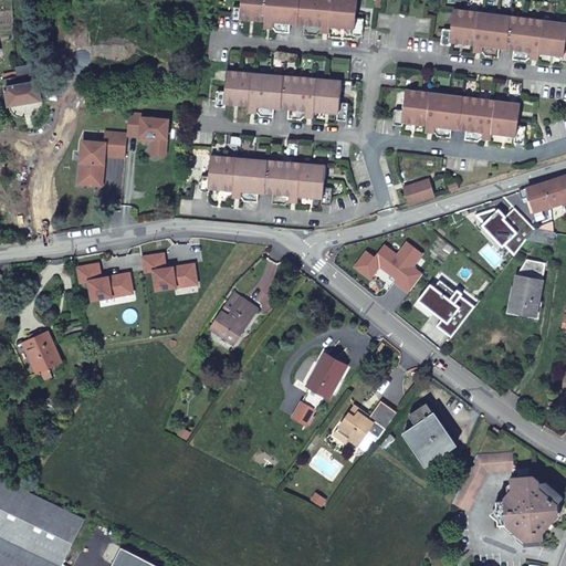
[(232,7),(232,16),(232,18),(231,21),(264,22),(263,28),(273,29),(276,32),(287,32),(289,23),(306,25),(305,34),(317,35),(320,32),(329,33),(331,27),(353,29),(353,34),(363,35),(364,18),(356,17),(357,0),(241,0),(241,8),(232,7)]
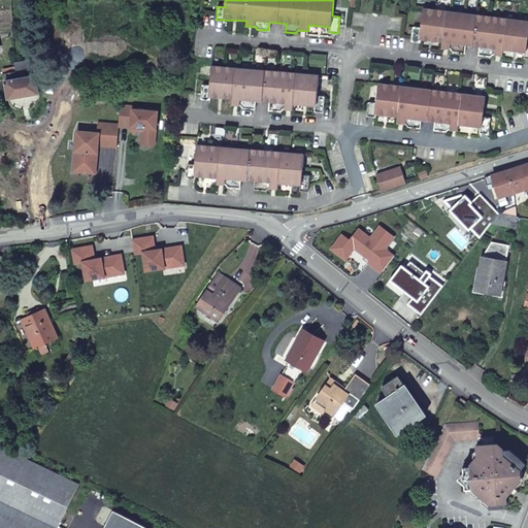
[(523,56),(527,56),(527,40),(526,40),(527,27),(527,19),(423,5),(421,26),(413,25),(411,38),(420,39),(421,37),(440,39),(440,45),(450,46),(452,50),(463,52),(464,43),(481,45),(480,53),(502,54),(503,48),(524,51),(523,56)]
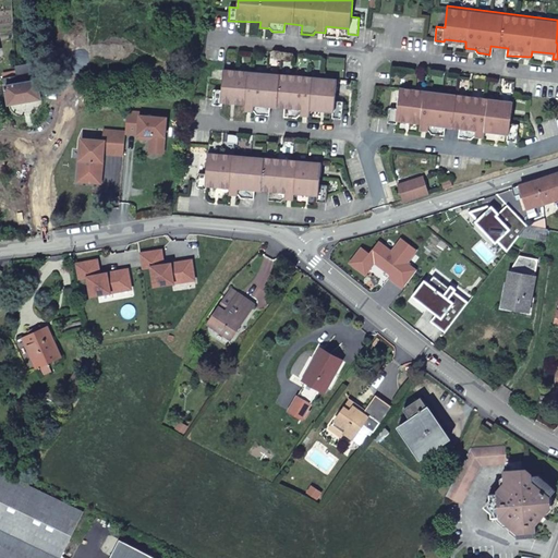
[(16,64),(17,73),(37,70),(36,61),(16,64)]
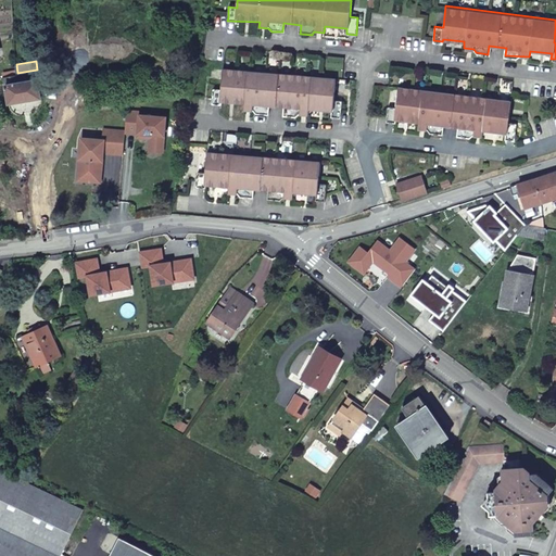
[(198,66),(179,70),(180,79),(197,77),(198,66)]
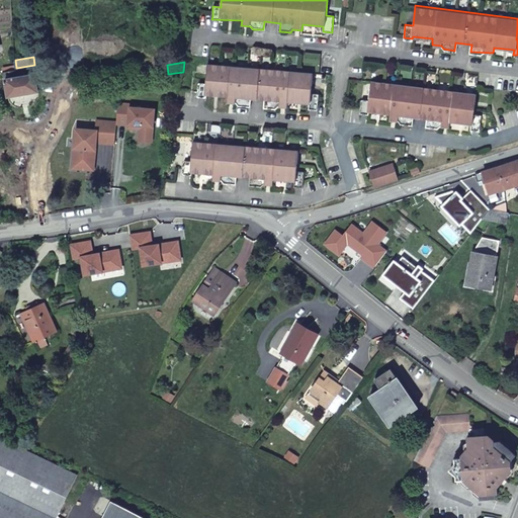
[(313,72),(208,64),(206,83),(199,83),(197,96),(206,97),(206,95),(229,96),(228,102),(237,102),(240,105),(250,106),(250,98),(266,99),(266,107),(277,108),(280,105),(288,106),(288,101),(310,102),(310,107),(318,108),(319,92),(312,92),(313,72)]
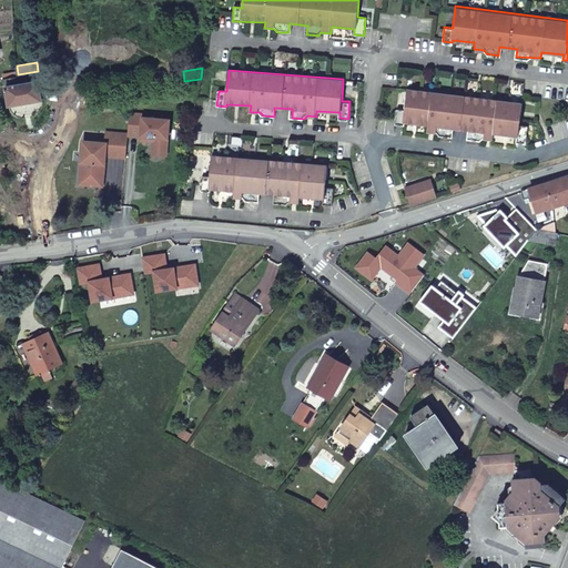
[(18,74),(6,78),(10,104),(42,100),(38,71),(18,74)]
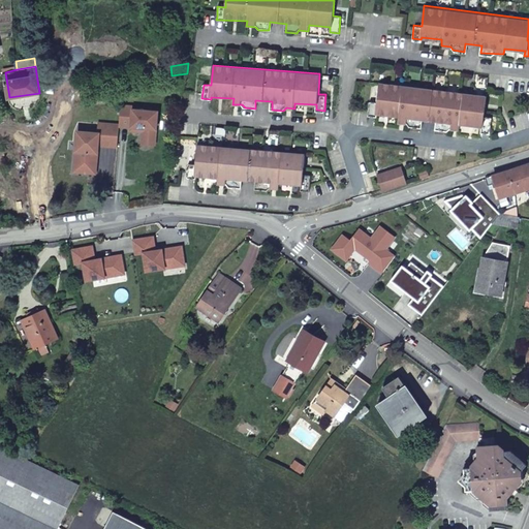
[(484,116),(486,97),(486,94),(379,81),(377,100),(370,99),(368,114),(376,115),(376,112),(398,115),(397,121),(405,122),(407,125),(419,126),(421,118),(437,120),(436,129),(446,130),(449,127),(458,128),(459,123),(480,125),(479,131),(489,132),(491,116),(484,116)]
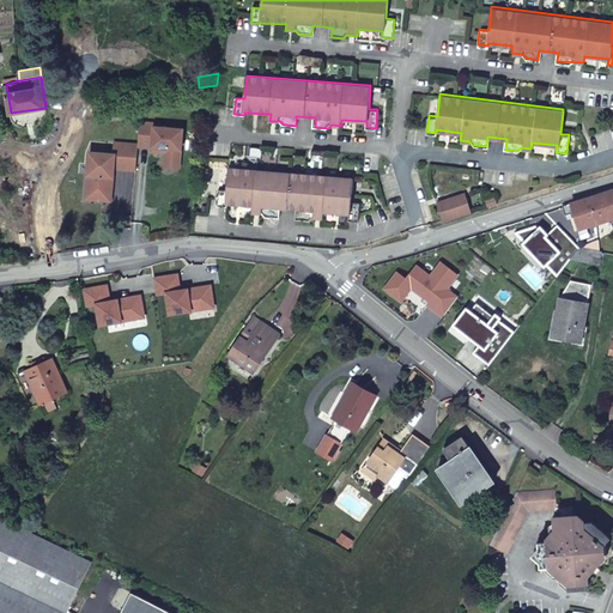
[(156,122),(140,121),(139,144),(139,145),(153,146),(152,150),(163,151),(164,147),(167,147),(167,151),(165,162),(181,163),(183,128),(155,126),(156,122)]
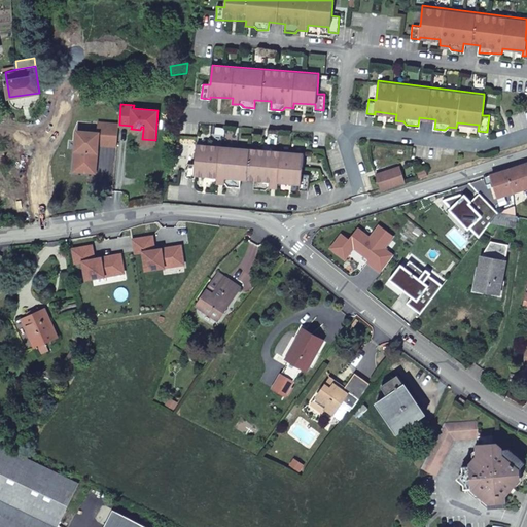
[(119,125),(119,124),(99,121),(99,132),(77,131),(75,163),(96,165),(98,144),(117,145),(119,125)]
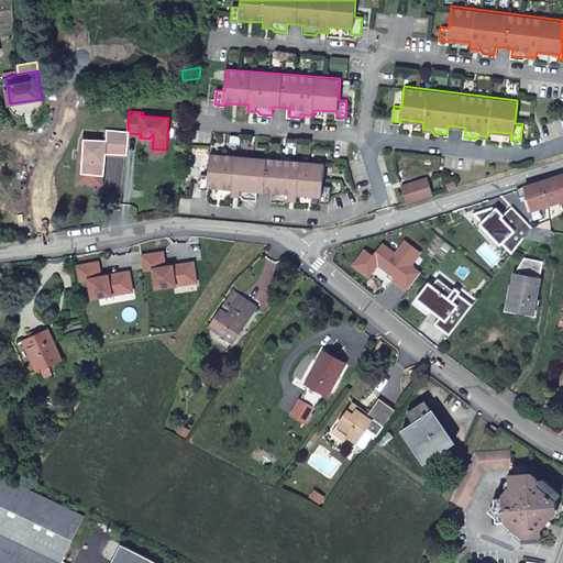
[(323,163),(210,153),(210,154),(209,175),(200,174),(199,188),(208,189),(209,187),(232,189),(232,195),(241,195),(245,199),(255,199),(256,191),(273,192),(273,201),(283,202),(287,199),(297,200),(297,195),(320,197),(320,201),(329,201),(330,184),(322,183),(323,163)]
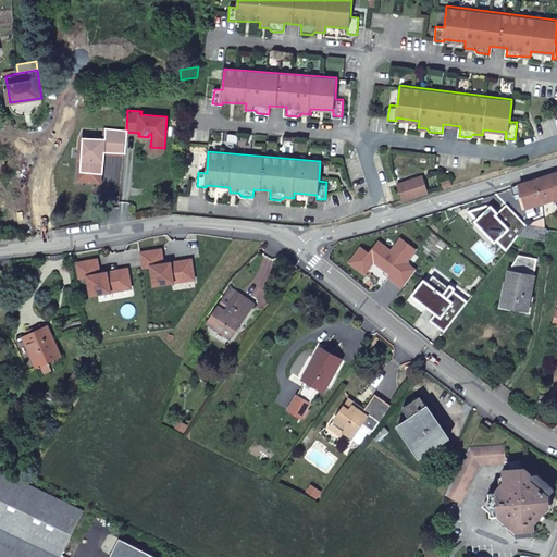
[(556,171),(534,178),(542,202),(556,197),(556,171)]
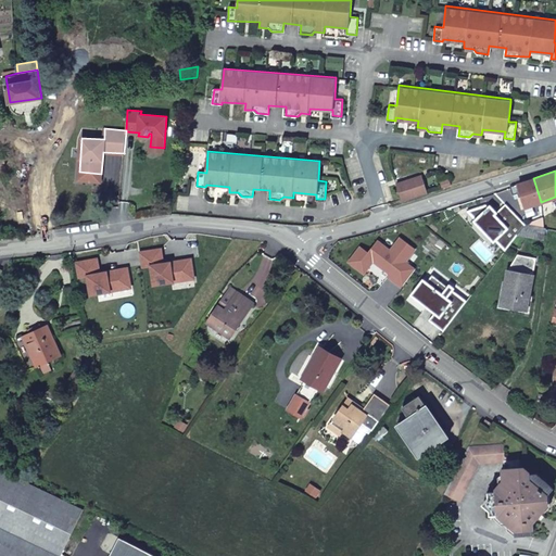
[(101,181),(101,174),(79,172),(78,179),(101,181)]
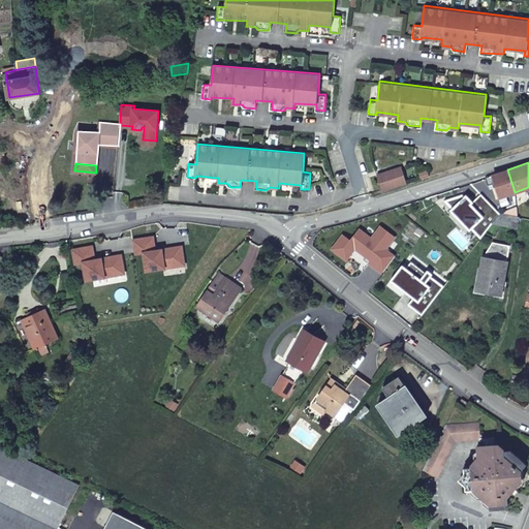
[(401,165),(376,174),(381,189),(406,181),(401,165)]
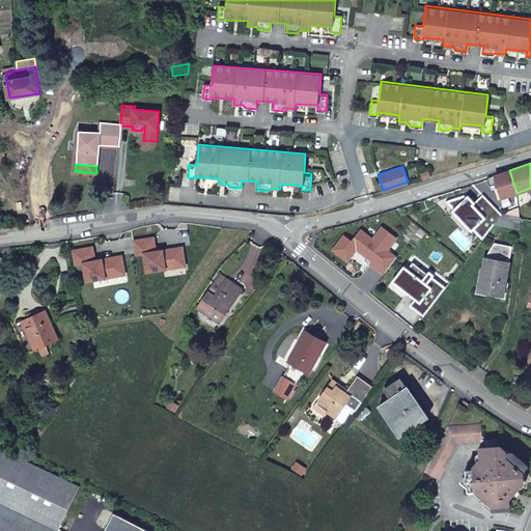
[(516,193),(509,170),(488,177),(491,185),(497,183),(502,197),(516,193)]
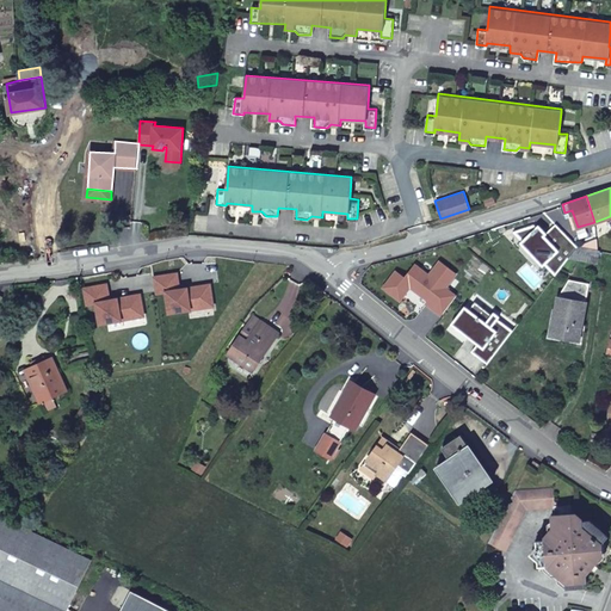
[(568,259),(578,247),(556,223),(544,235),(535,224),(514,232),(555,277),(568,259)]
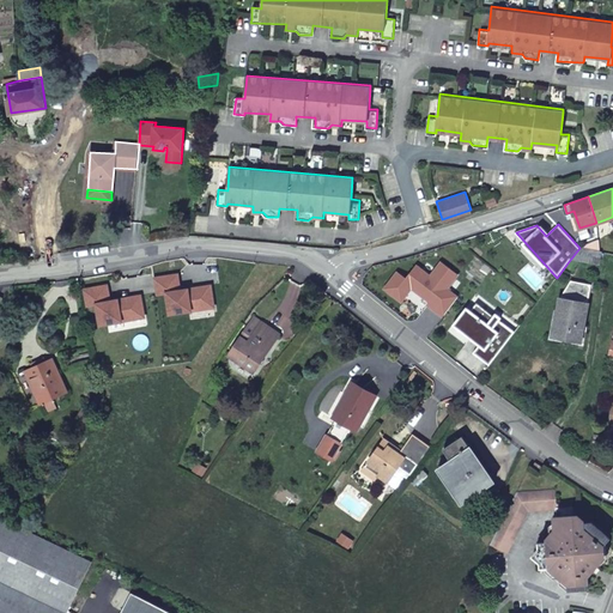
[(598,240),(580,248),(600,252),(598,240)]
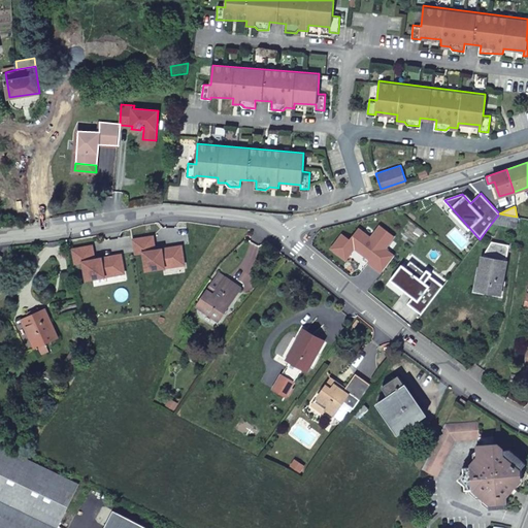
[(499,213),(491,224),(515,229),(517,217),(499,213)]
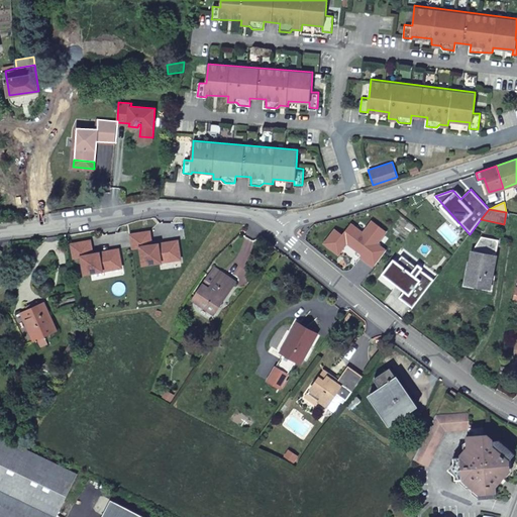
[(335,227),(324,240),(337,251),(346,240),(362,252),(359,255),(374,266),(387,248),(378,241),(386,231),(373,220),(363,231),(350,222),(341,232),(335,227)]
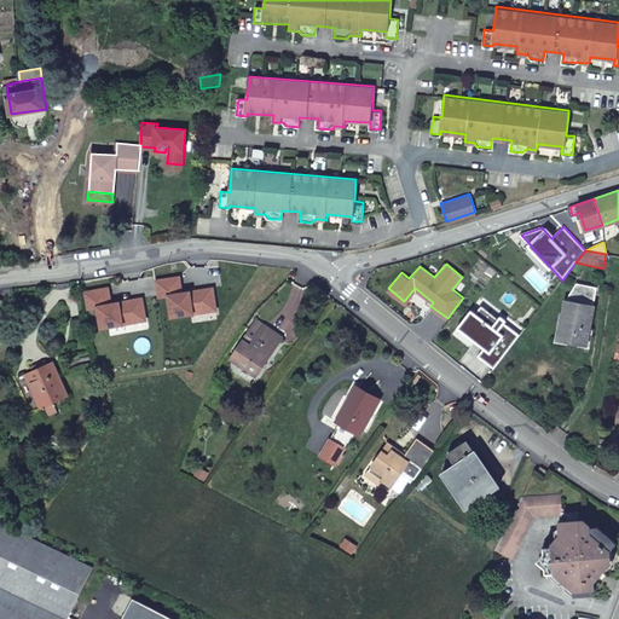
[(179,275),(156,278),(158,295),(168,294),(172,314),(204,310),(204,302),(215,301),(213,287),(181,291),(178,291),(178,288),(181,288),(179,275)]
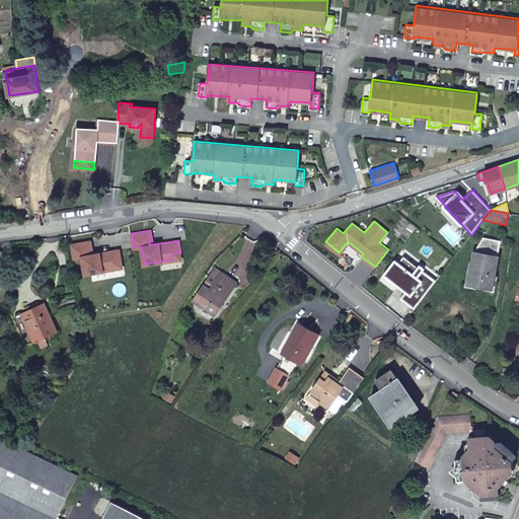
[(501,240),(483,237),(474,249),(467,283),(492,287),(501,240)]
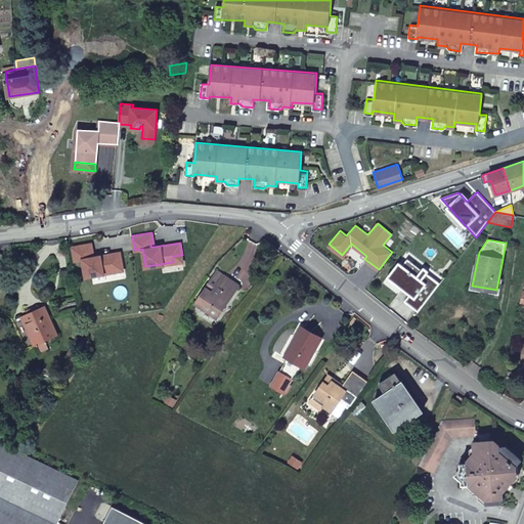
[(72,246),(75,260),(83,258),(86,275),(115,270),(114,264),(123,263),(120,251),(94,256),(91,256),(90,253),(94,253),(92,242),(72,246)]
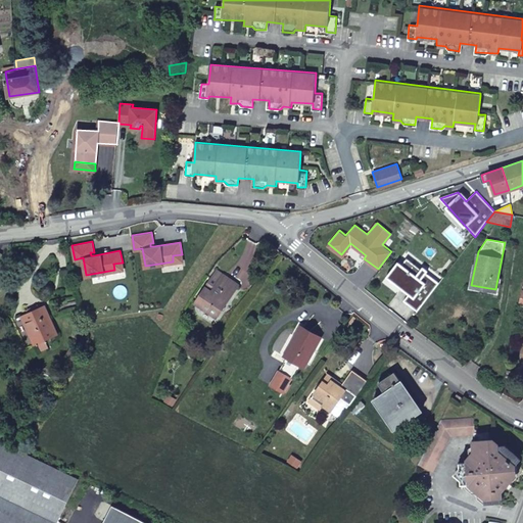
[(438,282),(426,272),(427,270),(422,266),(421,268),(407,256),(390,277),(410,291),(403,299),(417,310),(438,282)]
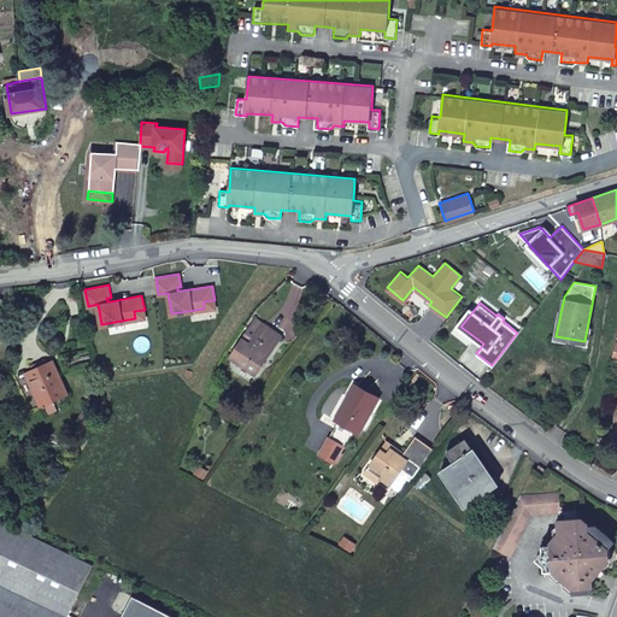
[(83,331),(81,317),(72,318),(75,334),(83,331)]
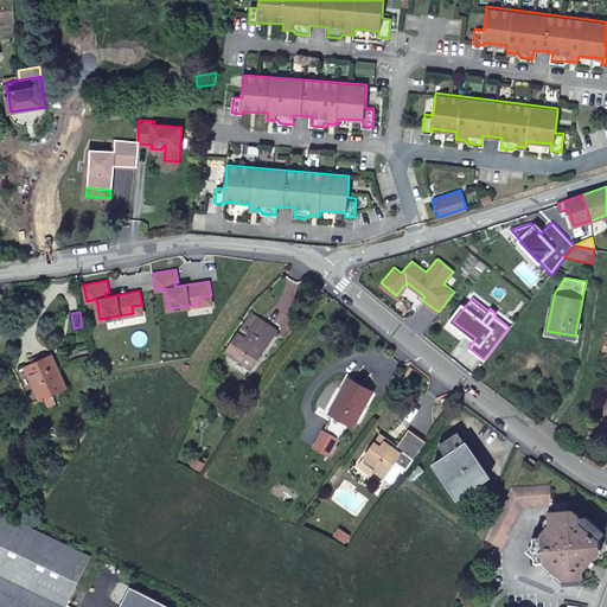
[(251,368),(276,330),(251,313),(231,343),(240,347),(234,356),(251,368)]
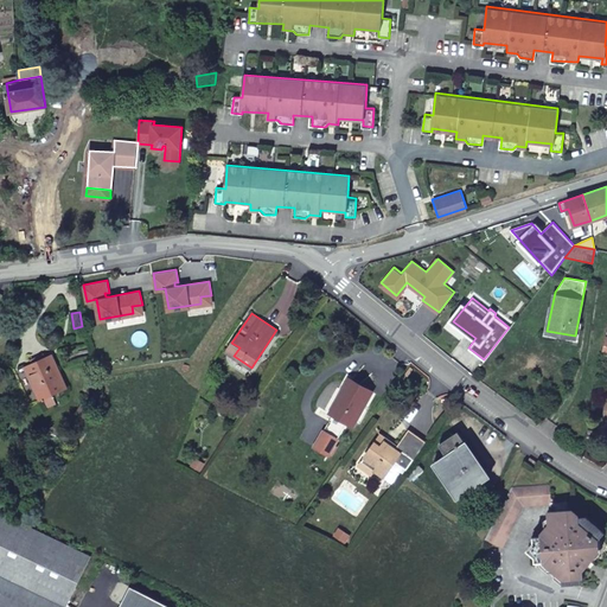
[(227,351),(234,356),(240,347),(231,343),(227,351)]
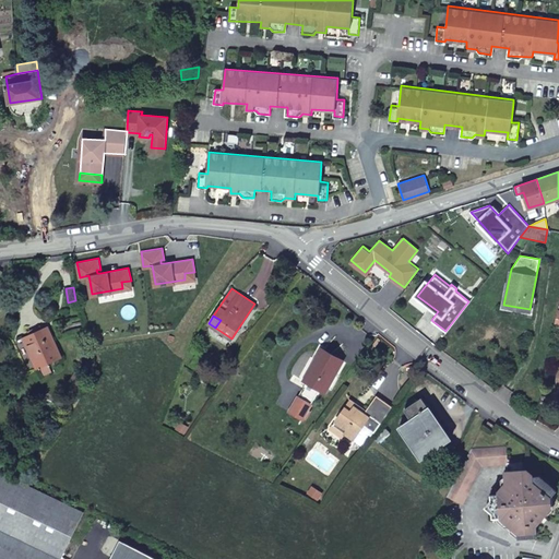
[(23,336),(25,342),(37,368),(40,367),(44,373),(51,370),(49,363),(62,356),(48,324),(23,336)]
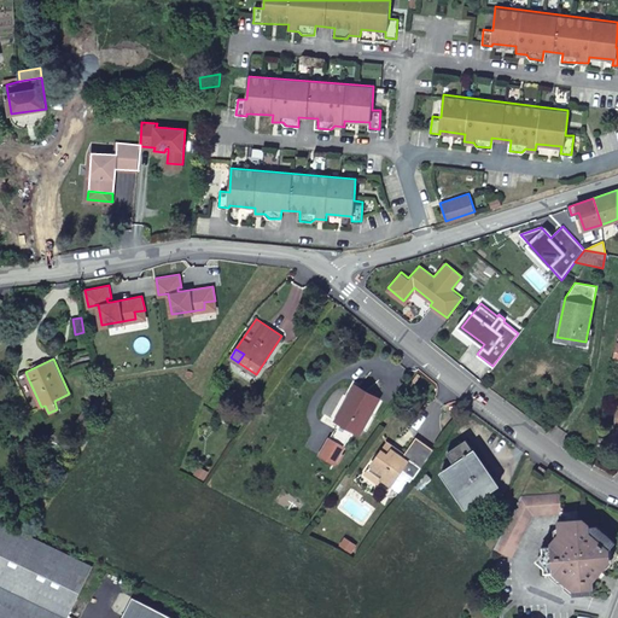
[(360,431),(379,397),(355,384),(338,418),(339,420),(354,427),(360,431)]
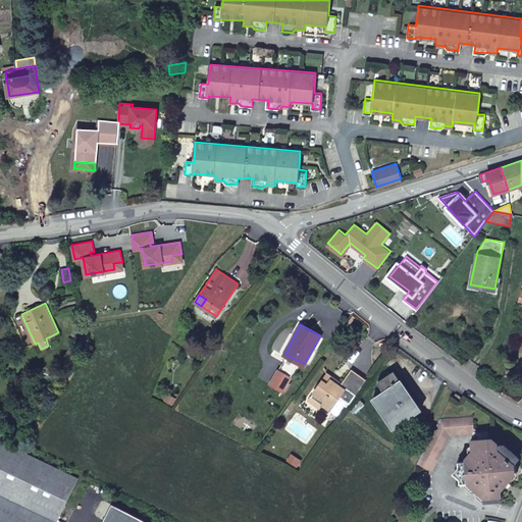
[(79,350),(70,346),(69,349),(65,355),(74,359),(79,350)]
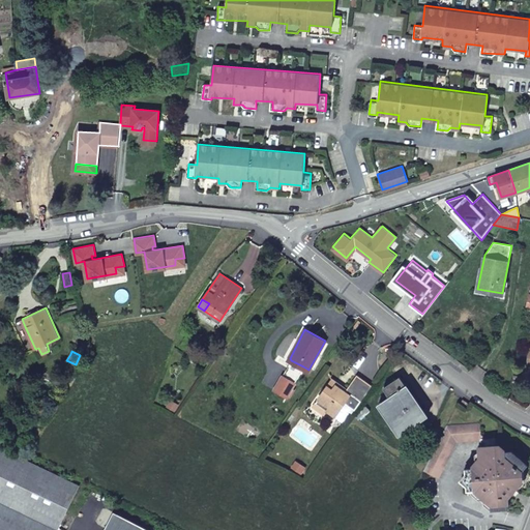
[(303,366),(291,360),(282,378),(285,379),(287,376),(296,380),(303,366)]
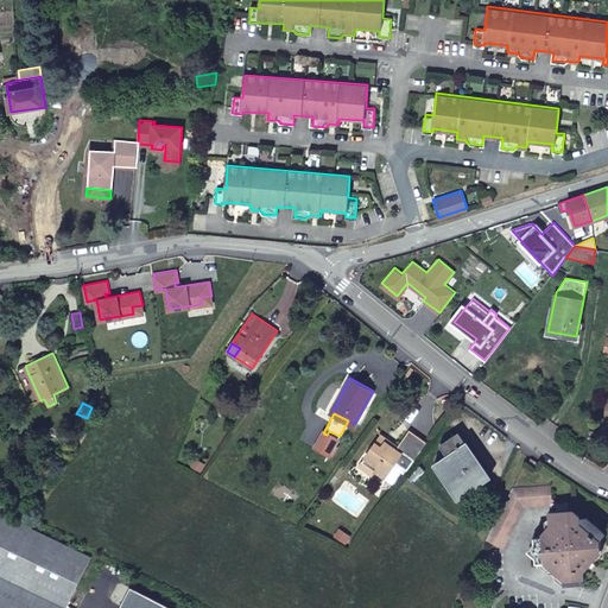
[(394,461),(407,469),(428,441),(410,429),(396,449),(390,444),(388,441),(381,434),(362,461),(384,475),(394,461)]
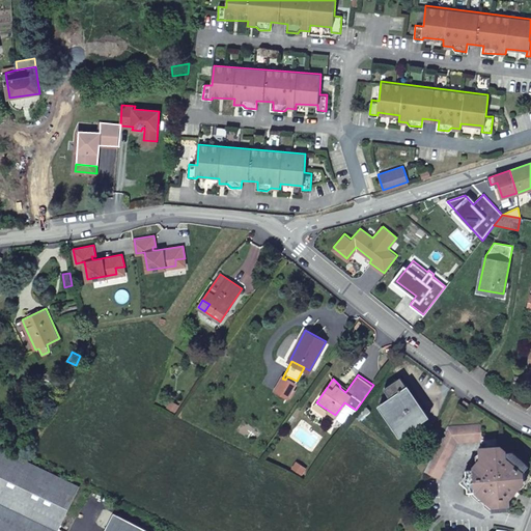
[(285,380),(282,379),(277,388),(288,395),(297,381),(287,376),(285,380)]
